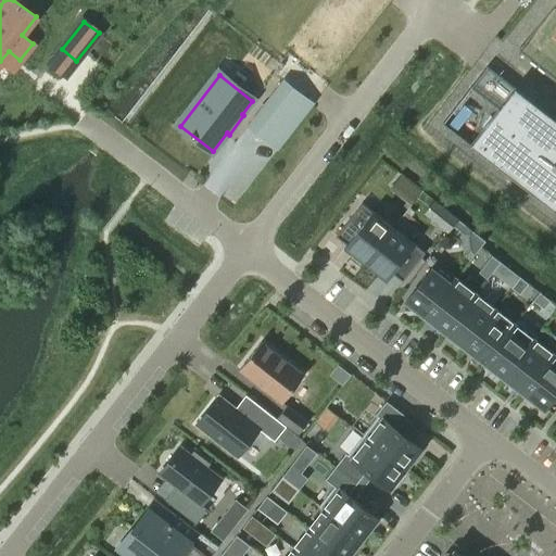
[(311,104),(282,83),(264,106),(274,114),(261,133),(277,146),(291,127),(292,128),(311,104)]
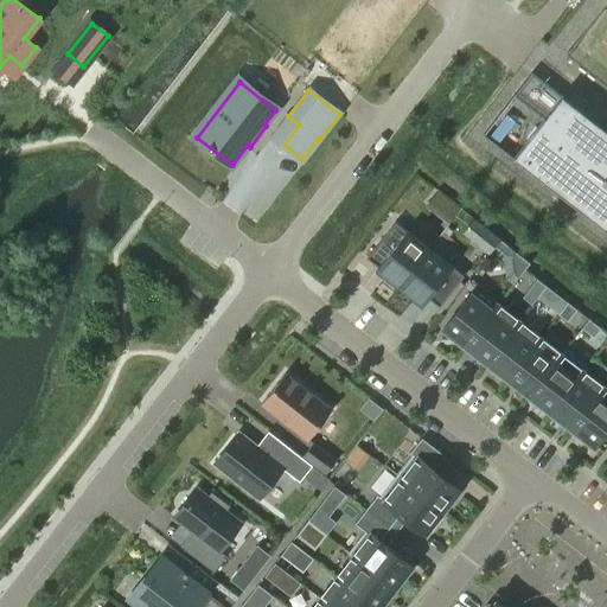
[(606,129),(562,95),(512,158),(606,230),(606,129)]
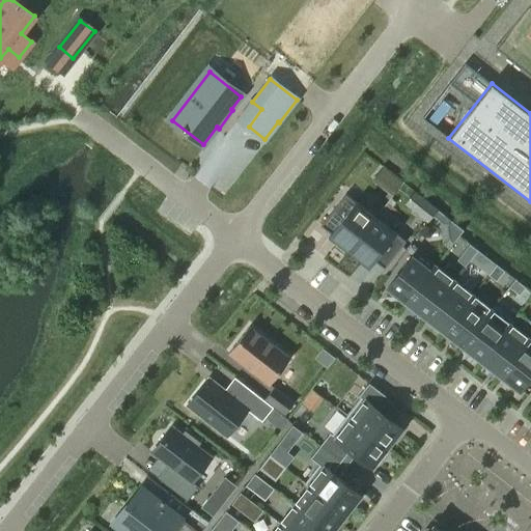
[(322,222),(318,225),(329,233),(337,239),(334,243),(347,252),(374,216),(343,192),(322,222)]
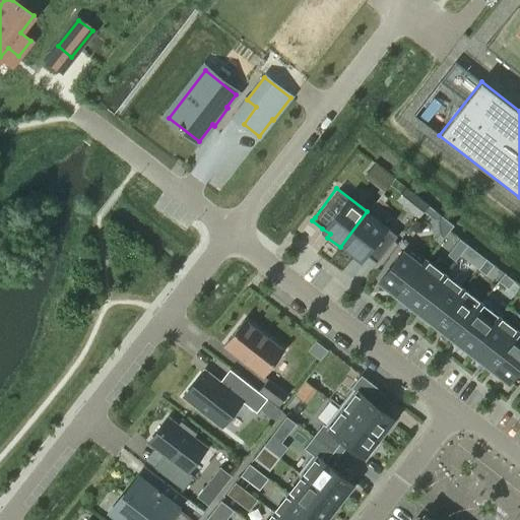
[(406,188),(396,201),(418,217),(424,211),(429,205),(406,188)]
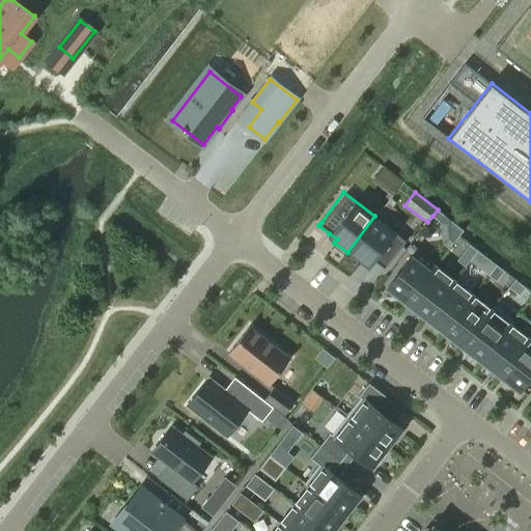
[(438,210),(432,216),(440,222),(445,216),(438,210)]
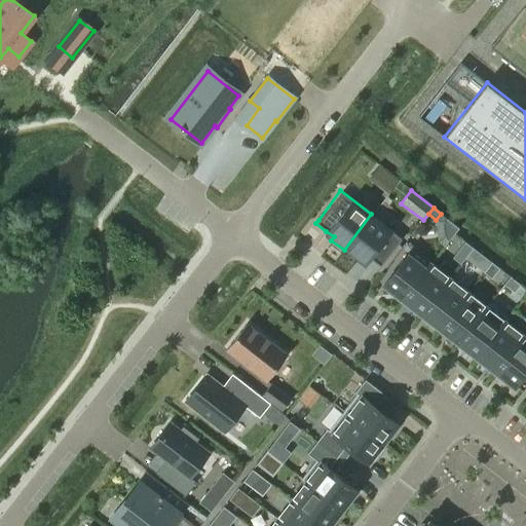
[(371,214),(344,250),(357,259),(360,256),(368,262),(371,258),(380,265),(402,237),(371,214)]
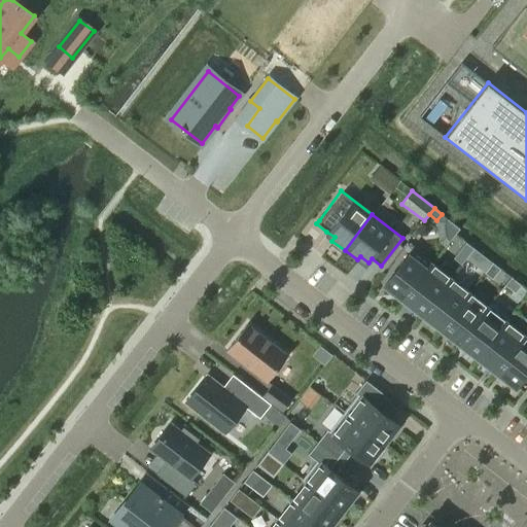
[(446,238),(450,241),(460,229),(447,218),(444,222),(446,238)]
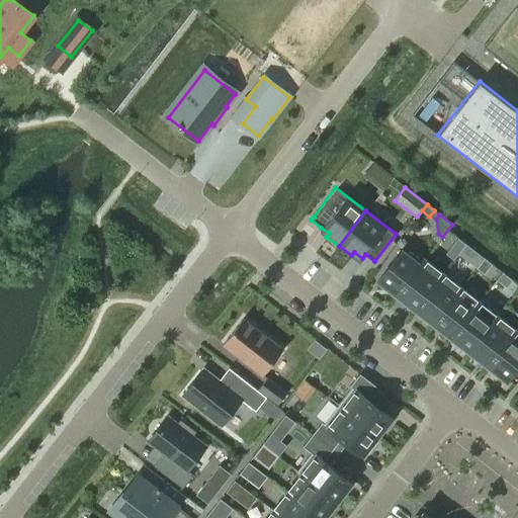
[(446,254),(454,260),(458,254),(466,244),(458,238),(446,254)]
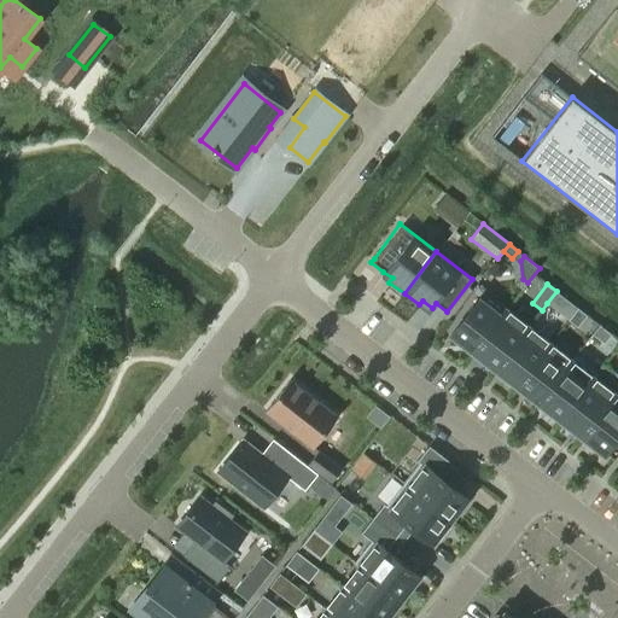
[(569,301),(557,291),(547,303),(559,313),(569,301)]
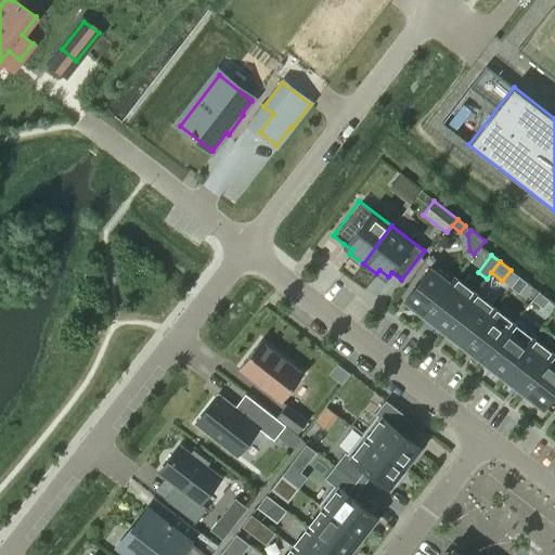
[(429,269),(405,300),(425,315),(450,284),(429,269)]
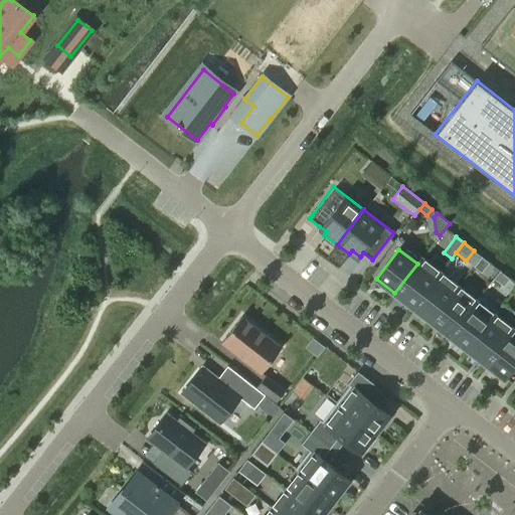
[(490,263),(482,256),(474,267),(482,273),(490,263)]
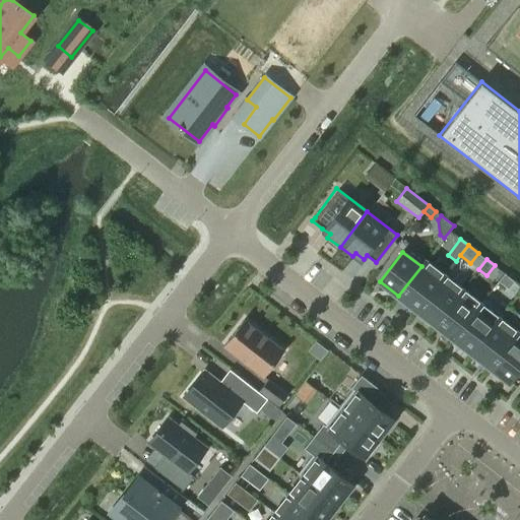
[(426,260),(421,266),(398,296),(416,310),(444,275),(426,260)]
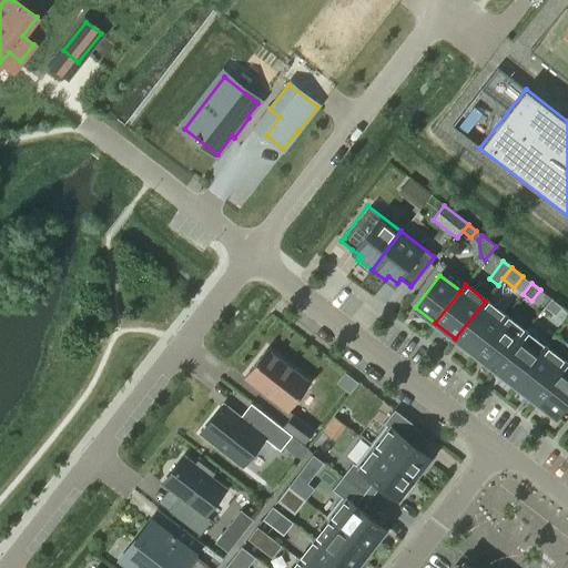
[(556,316),(563,307),(551,298),(545,307),(556,316)]
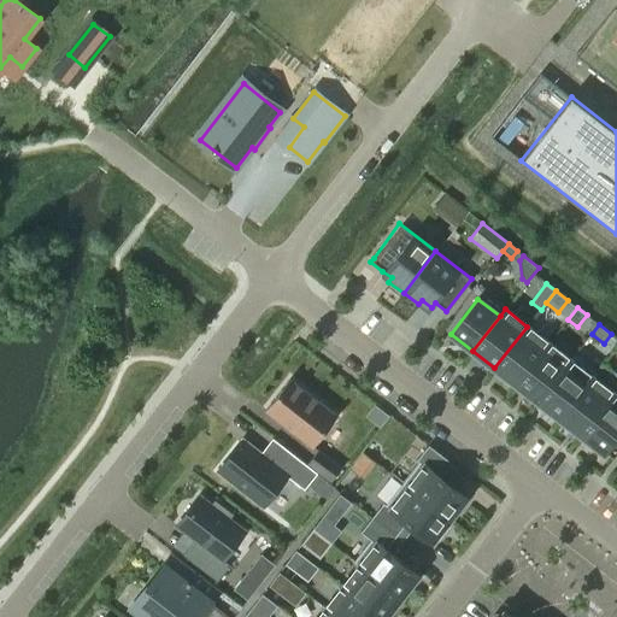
[(548,344),(527,327),(494,368),(516,386),(548,344)]
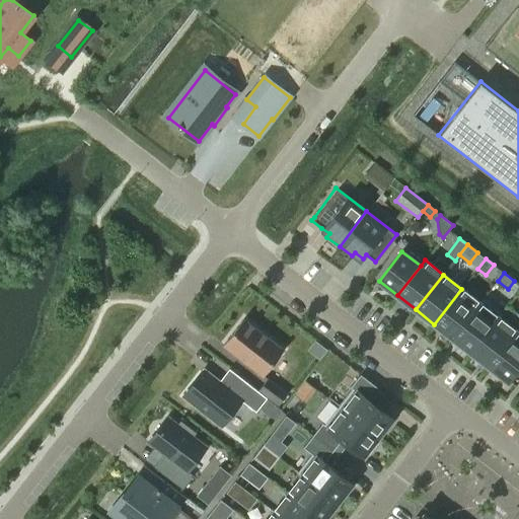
[(479,303),(479,302),(461,289),(434,324),(452,338),(479,303)]
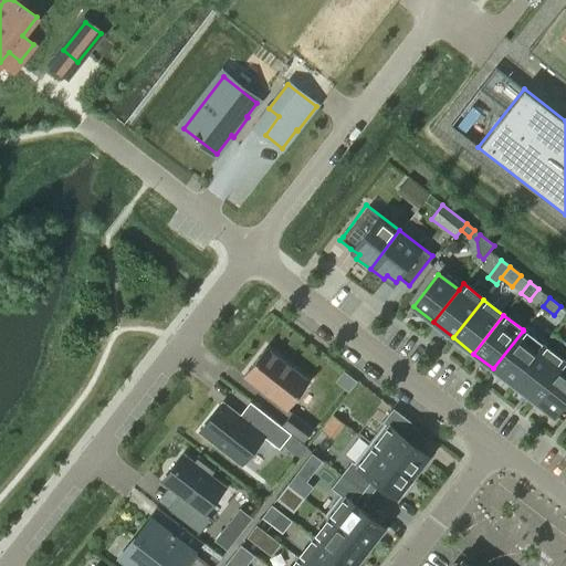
[(523,329),(523,331),(493,368),(514,385),(544,346),(547,342),(526,326),(523,329)]
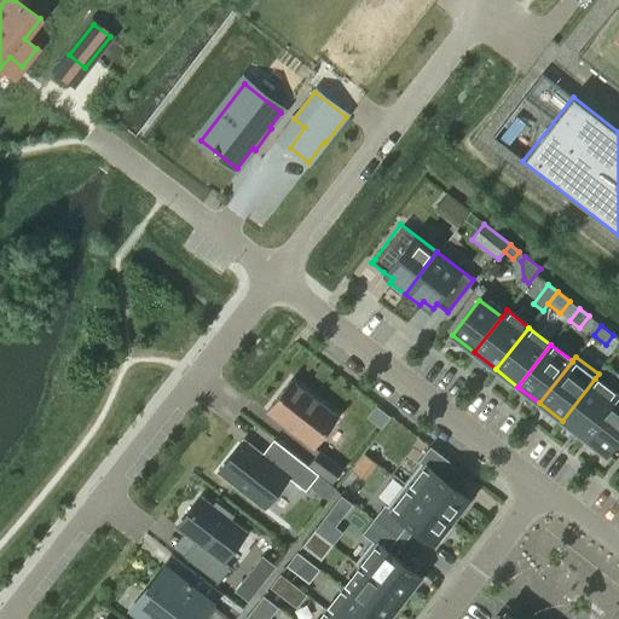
[(290,379),(266,410),(313,446),(337,416),(290,379)]
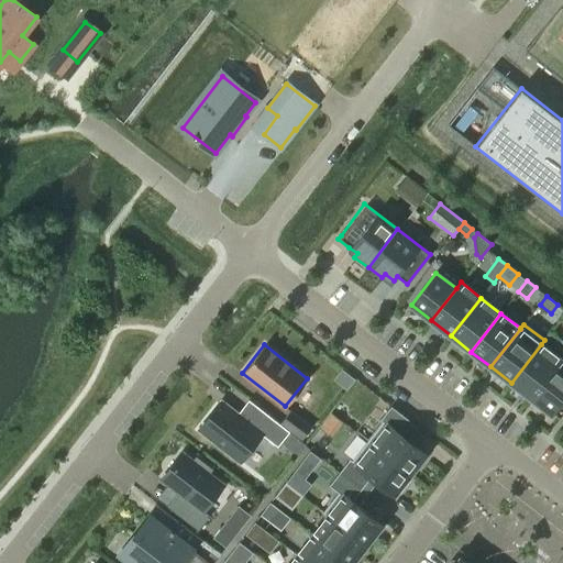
[(541,344),(511,383),(531,398),(561,360),(541,344)]
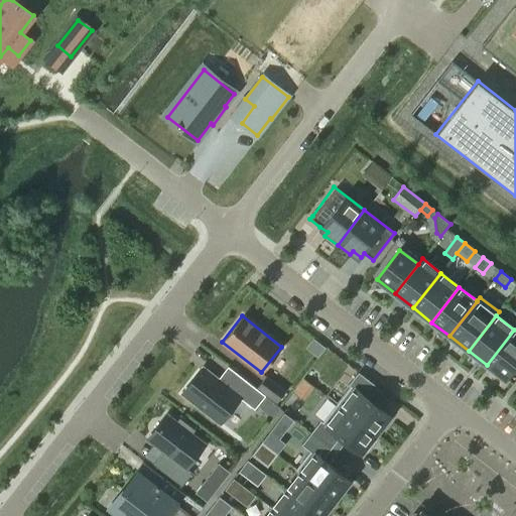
[(515,331),(514,330),(487,365),(505,379),(515,365),(515,331)]
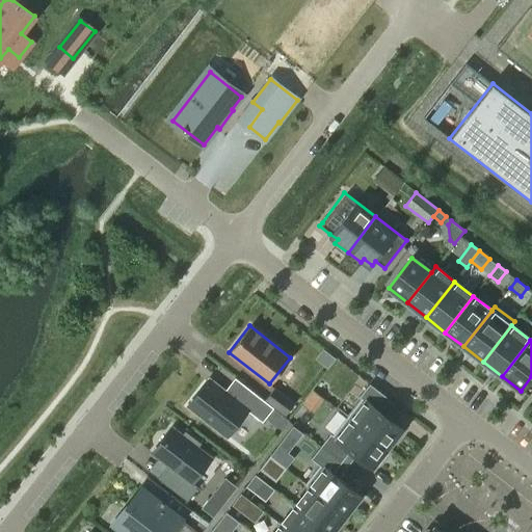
[(274,408),(234,377),(223,392),(209,380),(188,406),(228,436),(248,410),(264,422),(274,408)]
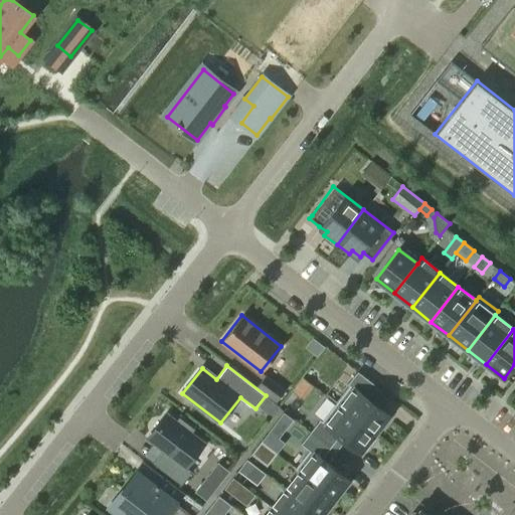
[(336,403),(375,434),(377,431),(380,434),(390,420),(387,418),(389,415),(368,398),(377,387),(358,371),(348,384),(350,386),(336,403)]
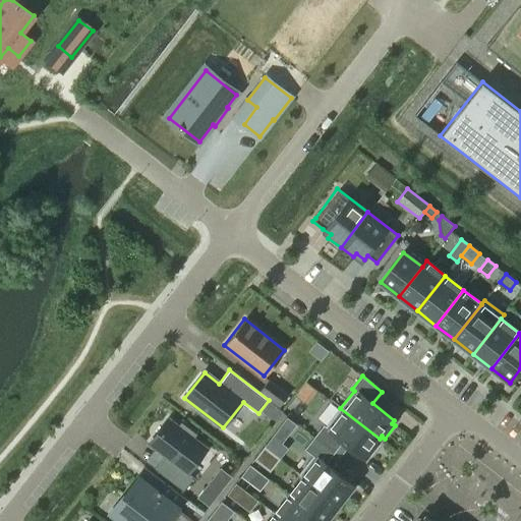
[(288,396),(269,381),(259,391),(280,407),(288,396)]
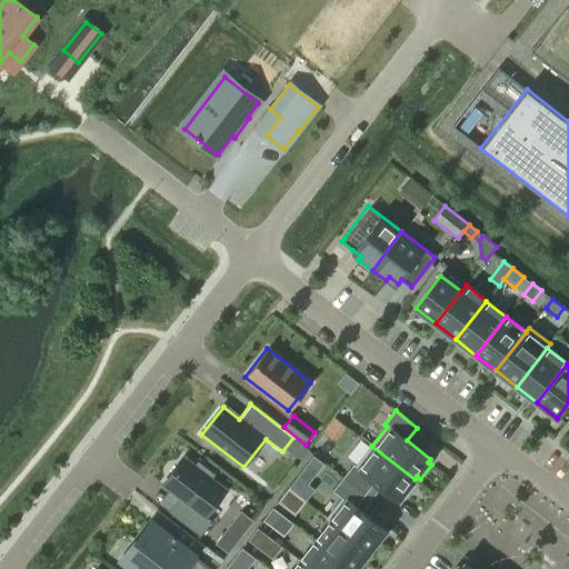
[(335,418),(323,432),(332,439),(343,425),(335,418)]
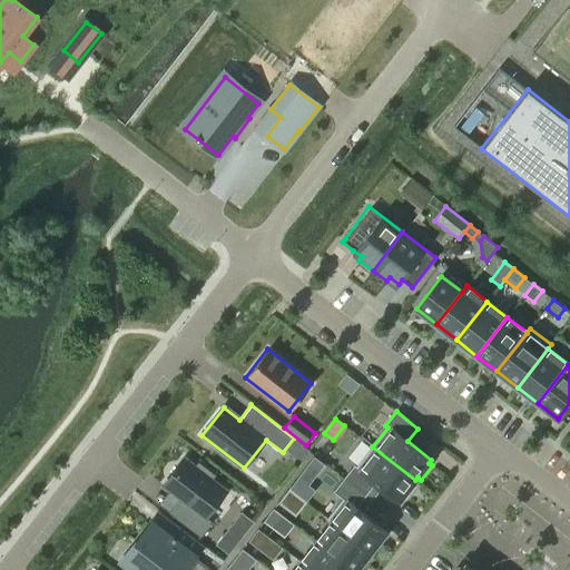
[(354,464),(344,479),(366,495),(375,483),(399,501),(401,498),(404,500),(415,487),(412,483),(415,480),(372,446),(356,467),(354,464)]
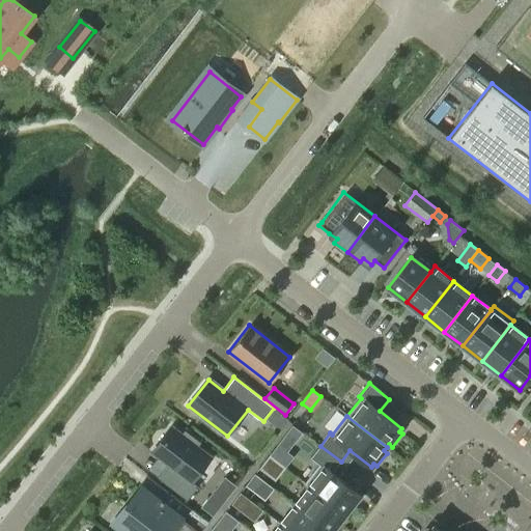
[(171,427),(151,452),(169,466),(160,479),(188,501),(198,486),(192,481),(211,457),(197,447),(199,443),(185,431),(182,436),(171,427)]
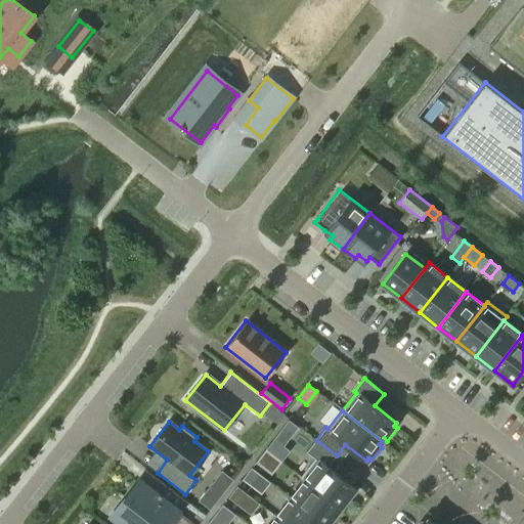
[(301,477),(304,480),(305,480),(340,508),(355,488),(328,467),(337,455),(316,440),(306,452),(315,459),(301,477)]
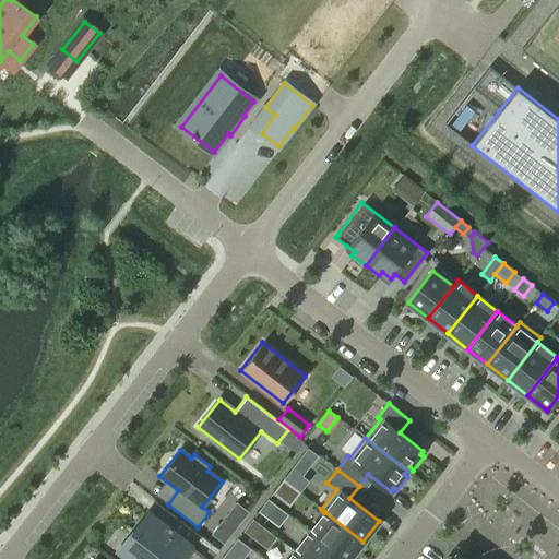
[(284,479),(273,494),(282,501),(293,487),(284,479)]
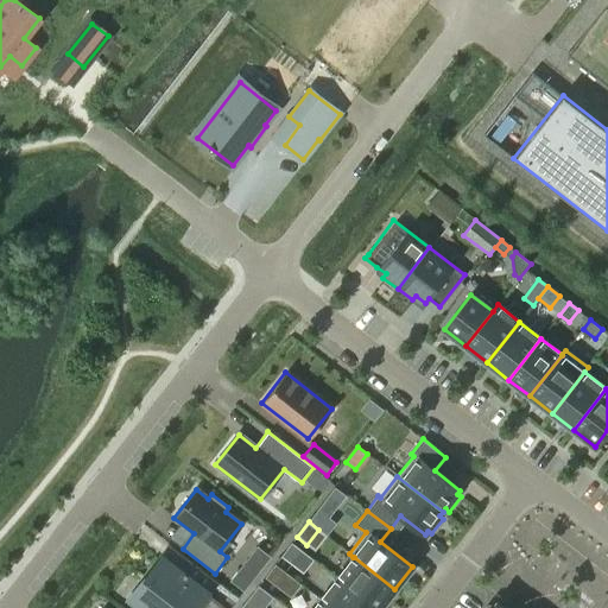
[(292,543),(282,556),(292,564),(302,551),(292,543)]
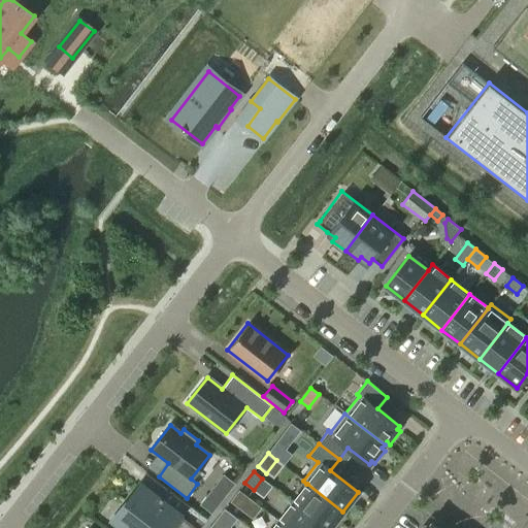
[(307,484),(306,484),(293,502),(325,527),(330,527),(342,512),(307,484)]
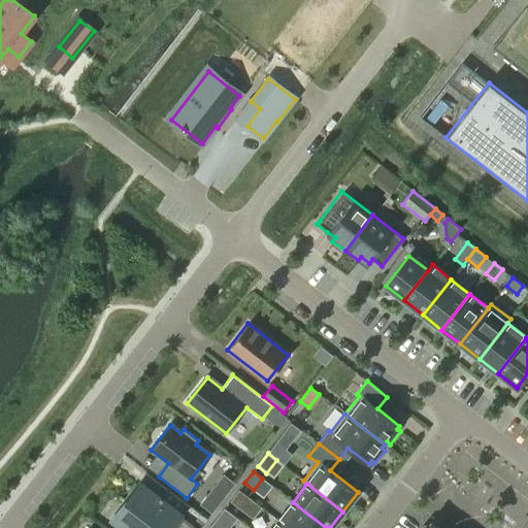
[(112,522),(120,527),(174,527),(188,510),(162,491),(155,500),(139,488),(112,522)]
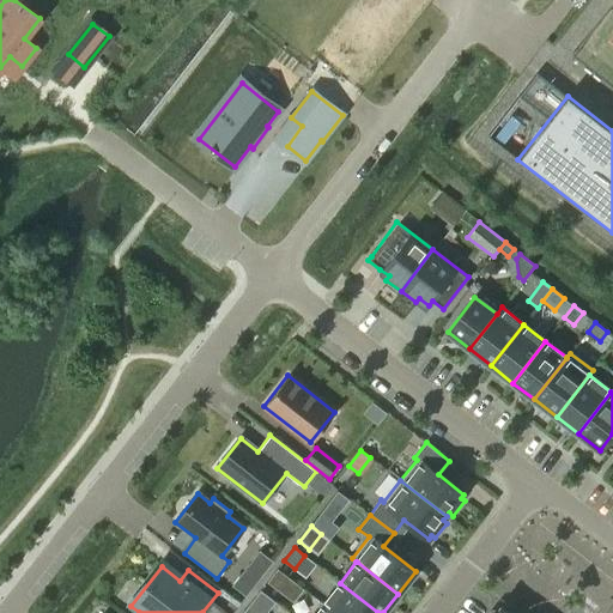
[(278,569),(267,582),(283,594),(292,581),(278,569)]
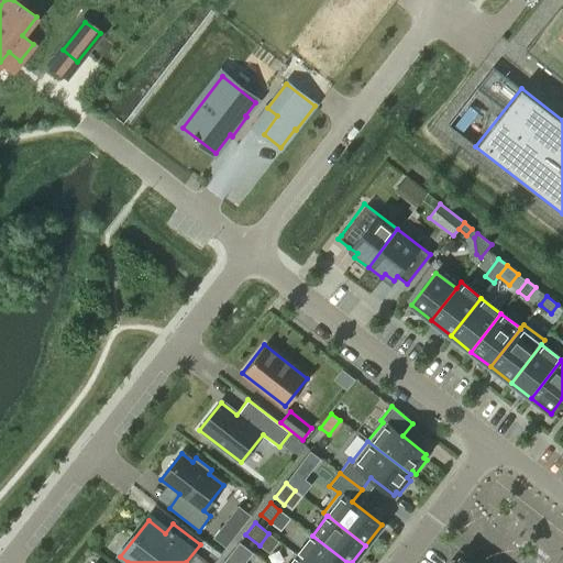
[(346,562),(312,536),(297,555),(306,562),(346,562)]
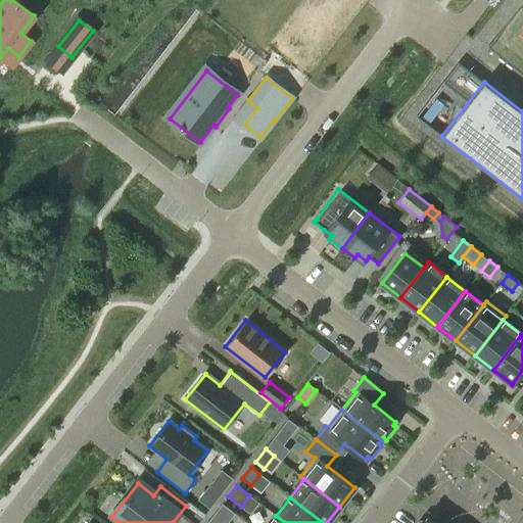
[(223,504),(207,522),(208,522),(228,522),(235,514),(223,504)]
